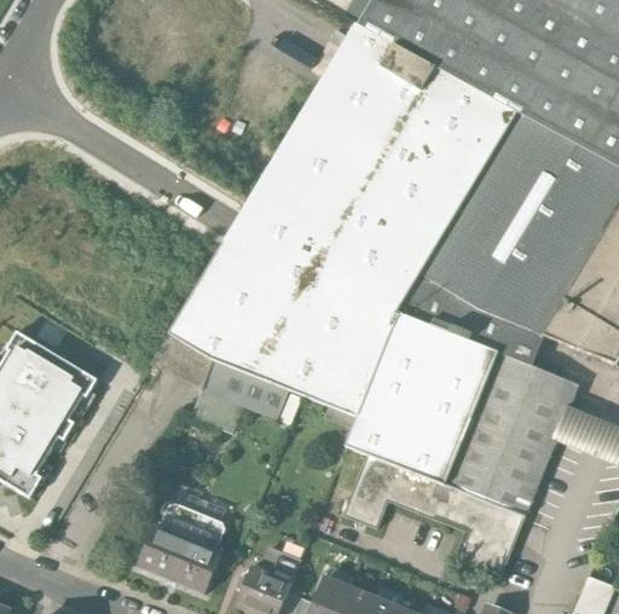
[(515,109),(618,166),(618,0),(372,0),(358,24),(515,109)]
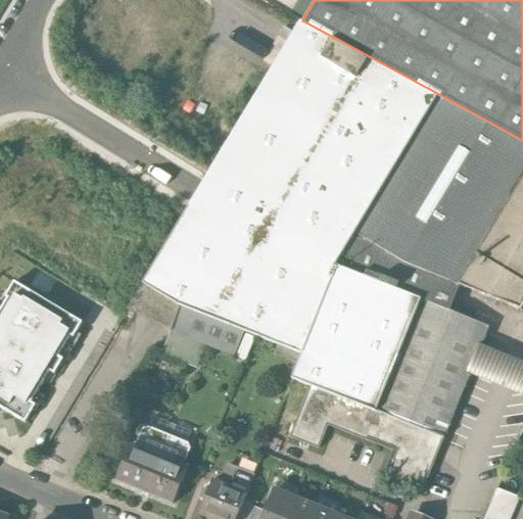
[(335,263),(355,230),(435,92),(302,20),(300,19),(126,312),(133,316),(136,309),(172,322),(170,327),(245,358),(255,333),(278,341),(274,349),(298,360),(292,376),(311,383),(443,436),(470,371),(481,343),(488,324),(449,309),(396,286),(398,280),(368,268),(365,274),(335,263)]
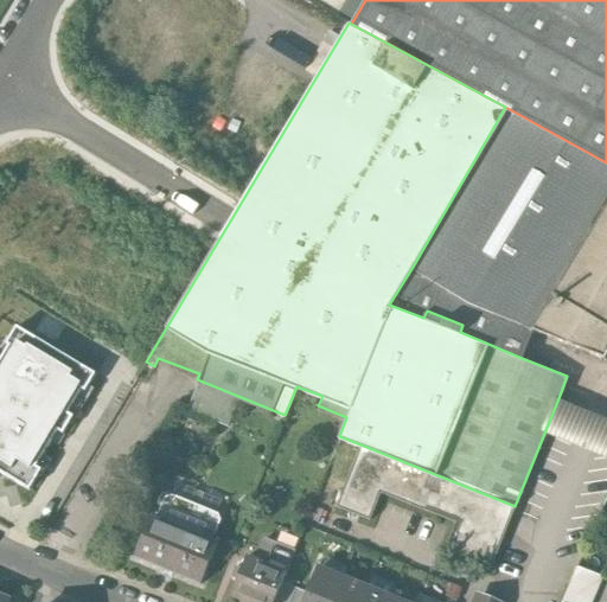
[(606,162),(505,107),(413,267),(471,303),(534,327),(606,356),(606,353),(606,162)]
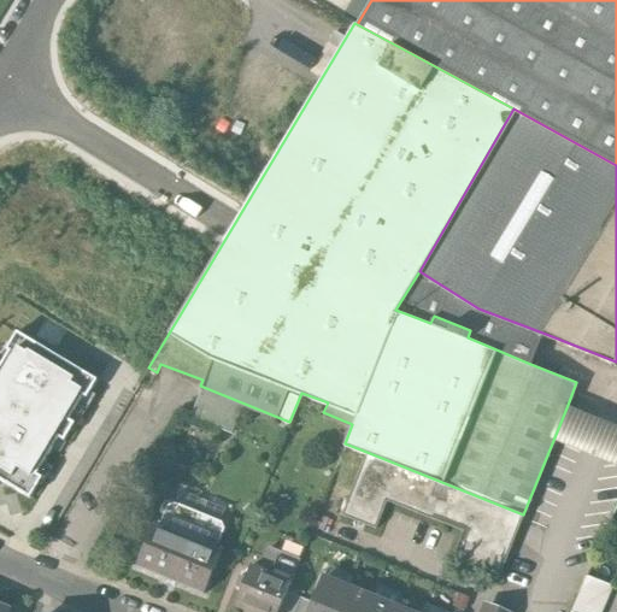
[(468,337),(530,364),(542,333),(479,309),(419,271),(395,310),(430,323),(434,316),(470,330),(468,337)]
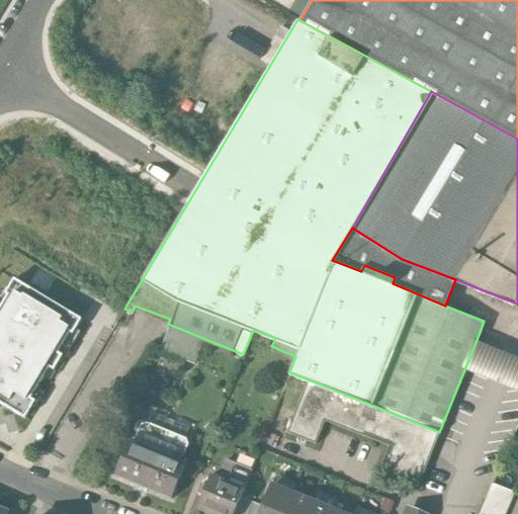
[(0,400),(24,415),(34,399),(30,396),(49,365),(53,367),(63,352),(58,349),(70,330),(72,331),(81,317),(14,276),(5,290),(8,292),(0,305),(0,400)]
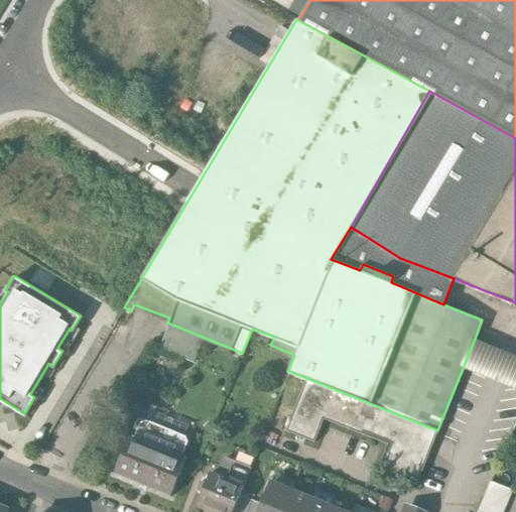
[(515,355),(504,351),(475,339),(464,366),(494,378),(515,387),(515,355)]
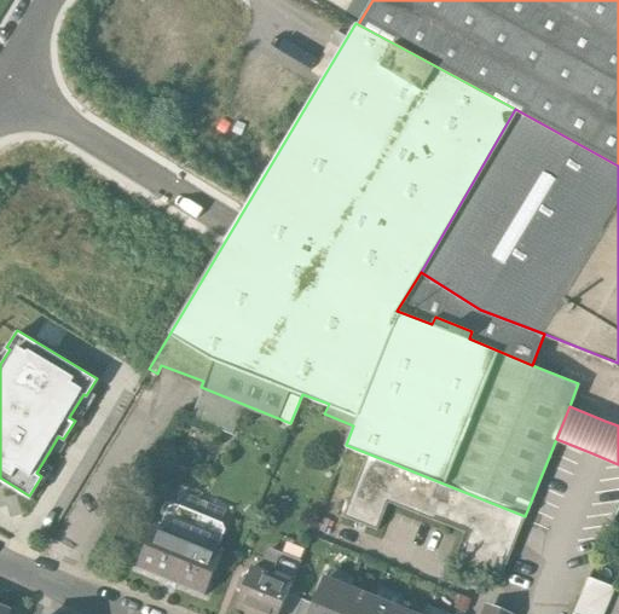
[(525,516),(368,453),(343,514),(377,527),(388,500),(464,529),(453,557),(501,577),(525,516)]
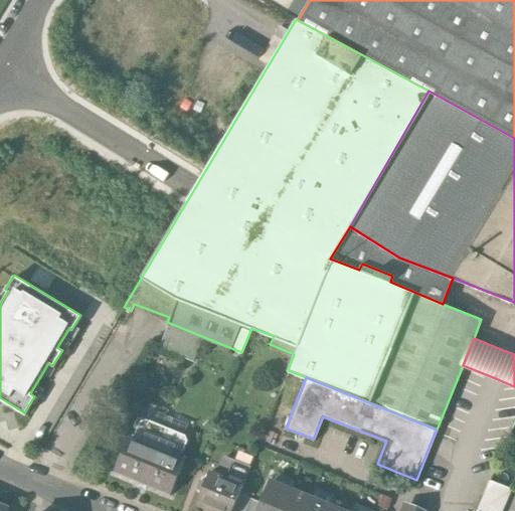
[(128,437),(115,470),(170,493),(184,460),(180,457),(187,439),(185,434),(146,417),(140,419),(133,438),(128,437)]
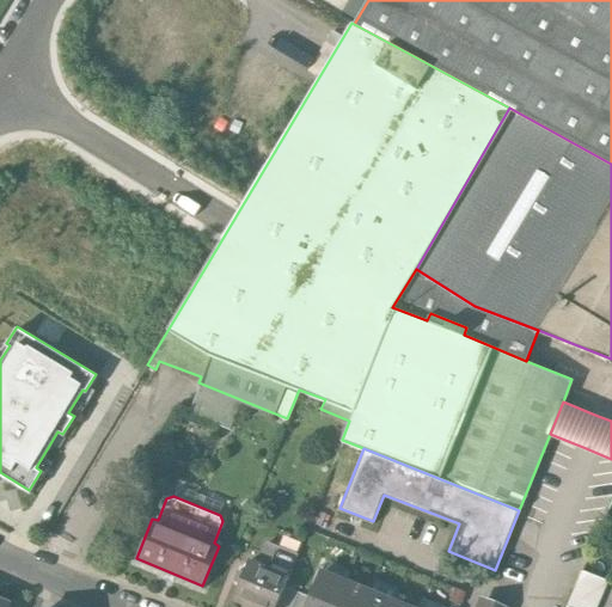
[(238,583),(232,598),(257,606),(275,606),(285,583),(298,552),(268,540),(259,562),(249,558),(244,570),(237,566),(231,580),(238,583)]
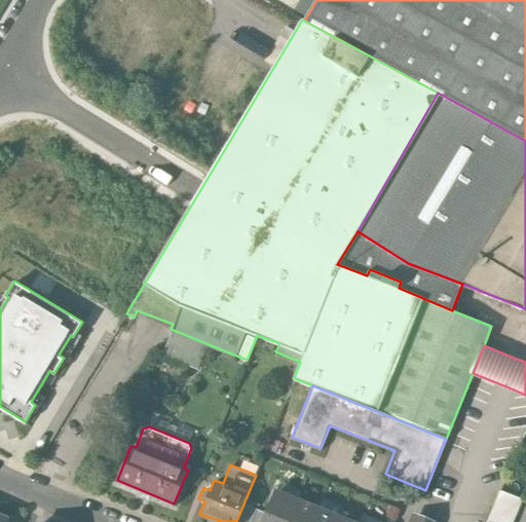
[(487,521),(512,521),(523,497),(501,489),(487,521)]
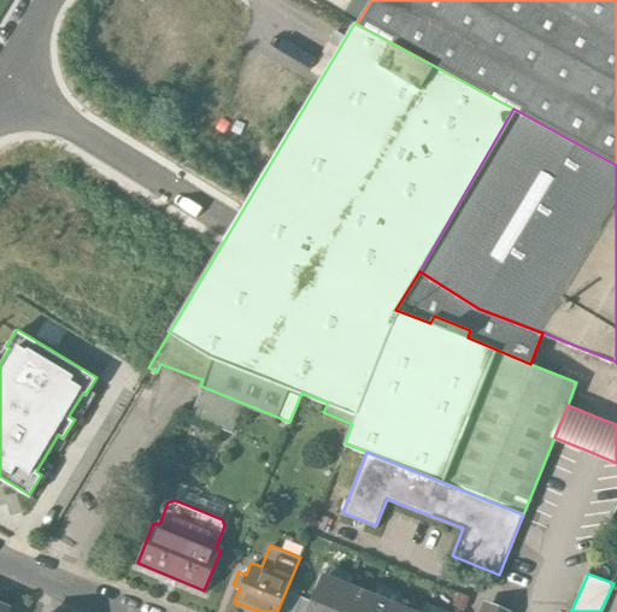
[(338,611),(348,586),(324,575),(315,600),(309,611),(338,611)]
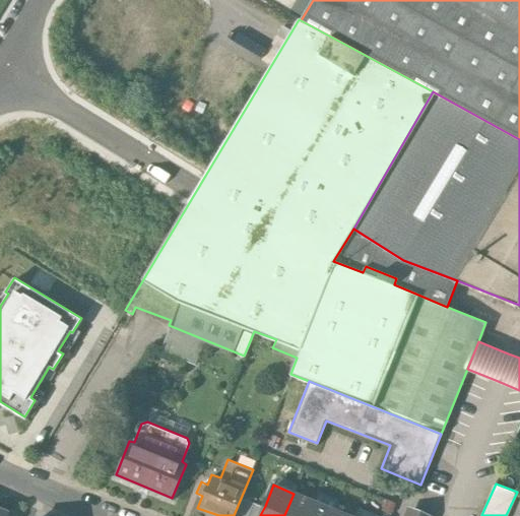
[(308,515),(314,502),(294,494),(284,515),(308,515)]
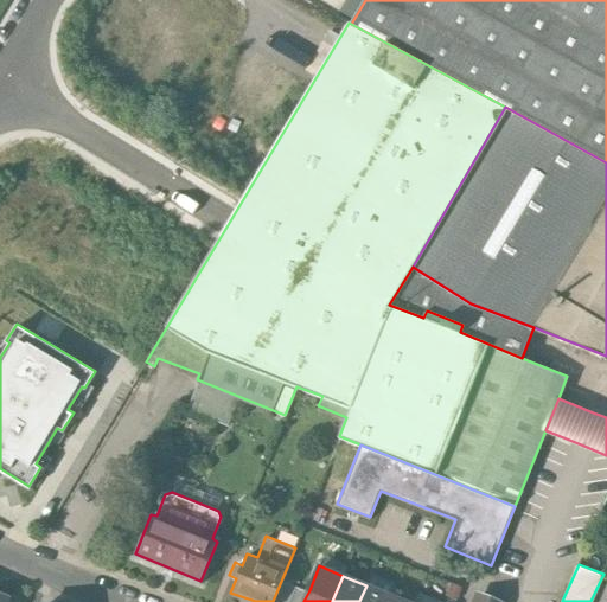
[(282,578),(273,601),(288,601),(295,584),(282,578)]
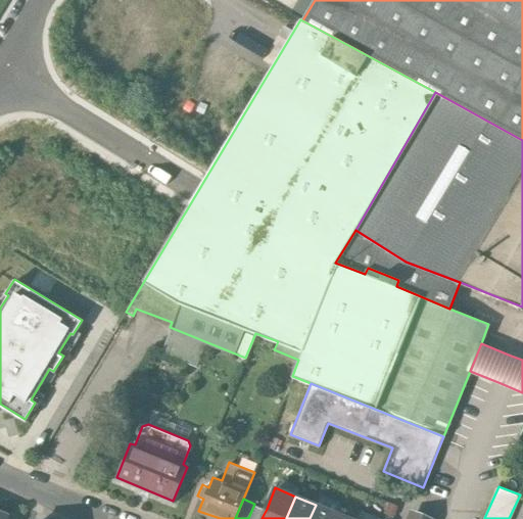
[(254,504),(248,518),(262,518),(267,509),(254,504)]
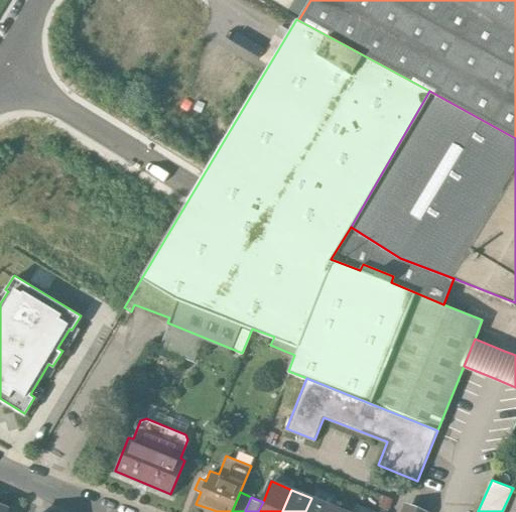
[(329,511),(332,506),(311,498),(305,511),(329,511)]
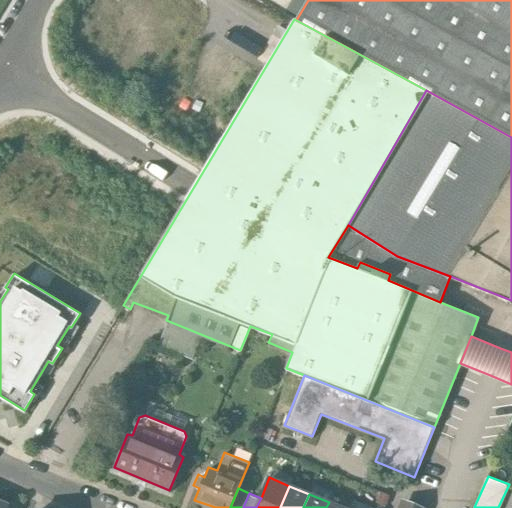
[(9,507),(12,504),(0,499),(0,507),(9,507)]
